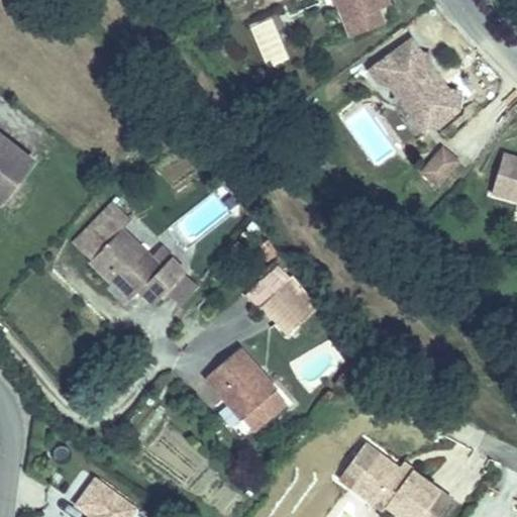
[(316,0),(326,22),(359,8),(367,6),(364,0),(316,0)]
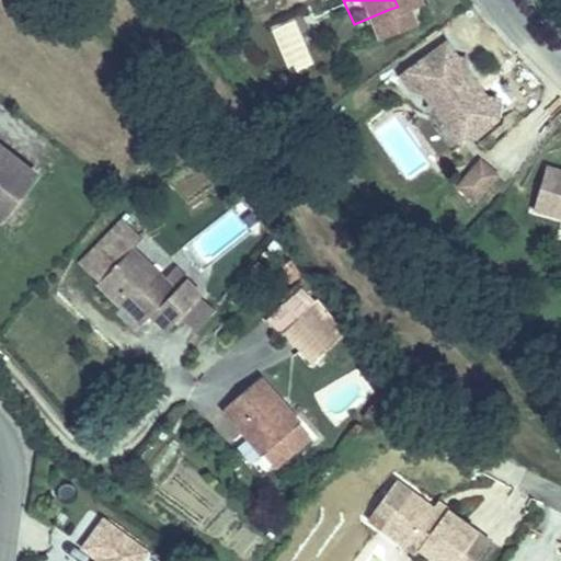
[(397,24),(390,9),(354,24),(361,39),(397,24)]
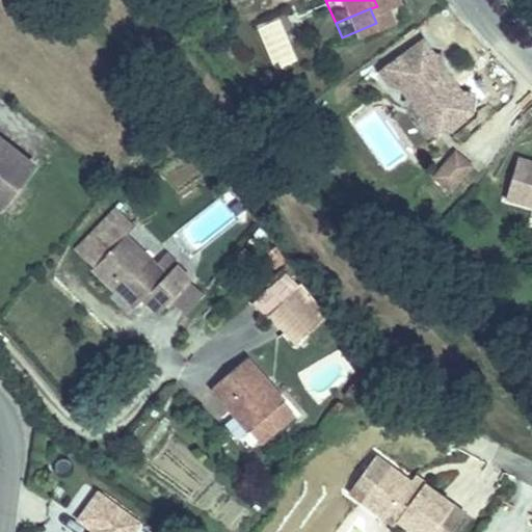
[(262,22),(267,65),(292,62),(287,19),(262,22)]
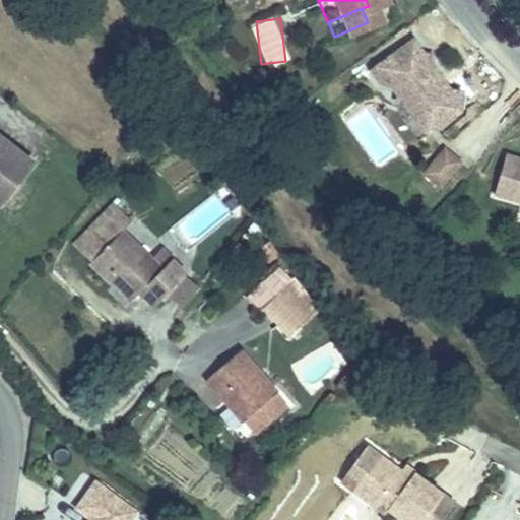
[(425,51),(415,36),(372,66),(382,80),(390,81),(398,92),(396,99),(403,101),(412,114),(420,108),(434,127),(458,110),(460,102),(450,88),(444,86),(437,77),(441,74),(432,61),(433,52),(425,51)]
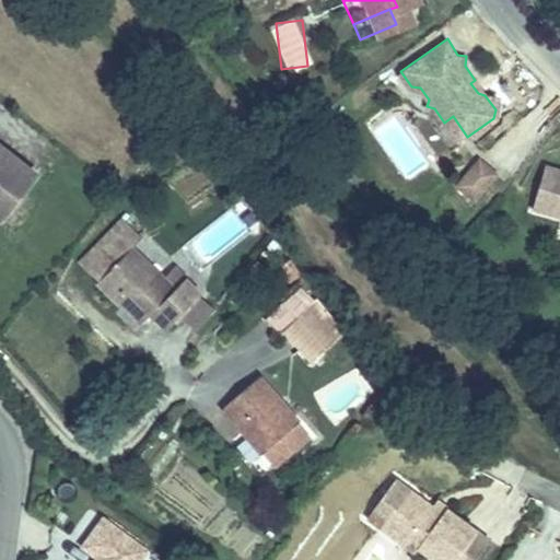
[(485,95),(475,80),(470,83),(478,93),(485,95)]
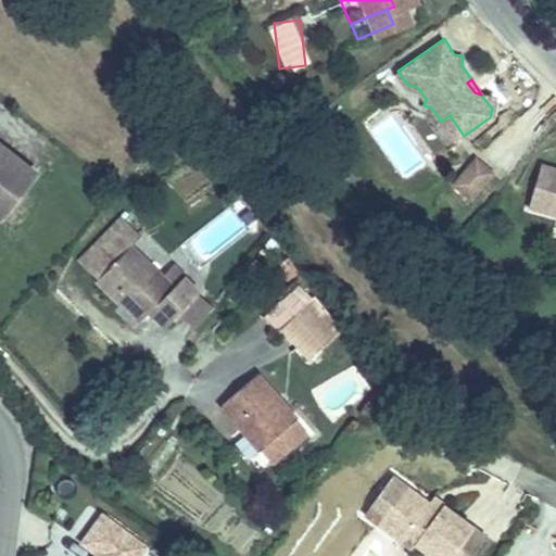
[(464,136),(450,115),(441,122),(455,142),(464,136)]
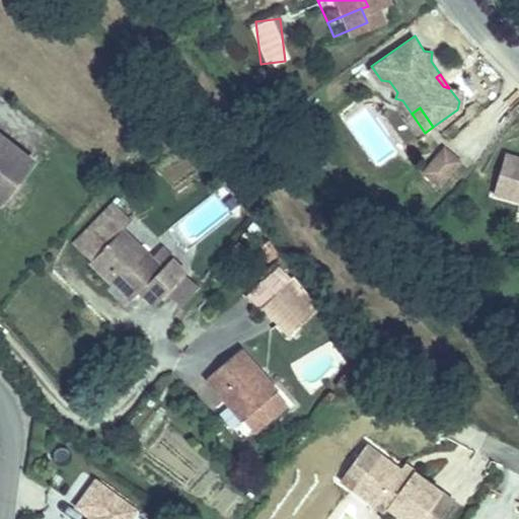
[(0,191),(0,192),(26,158),(0,138),(0,191)]
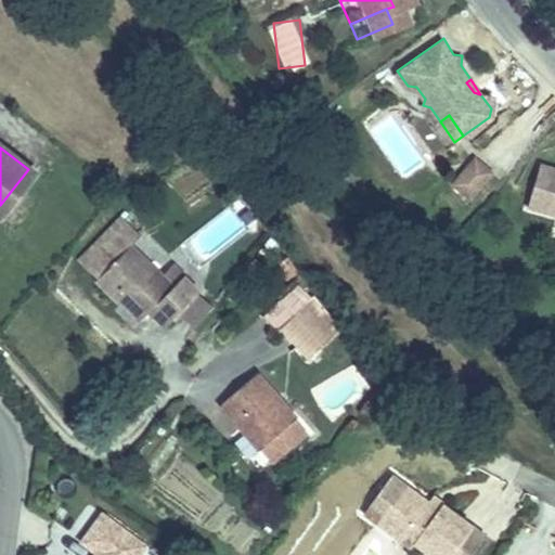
[(468,193),(491,169),(475,154),(453,178),(468,193)]
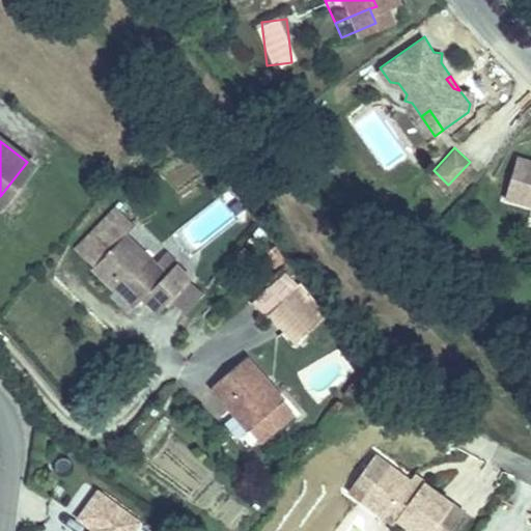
[(530,160),(518,156),(504,196),(530,204),(530,160)]
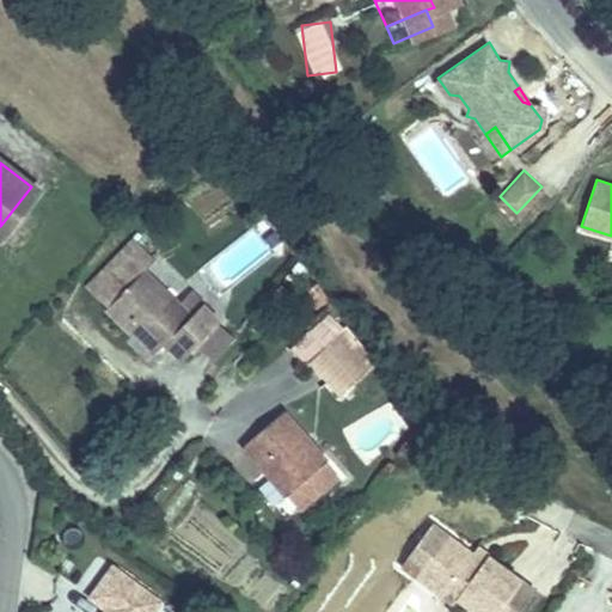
[(200,335),(221,320),(201,293),(189,301),(182,291),(153,246),(163,239),(145,213),(91,251),(150,334),(161,325),(178,349),(200,335)]
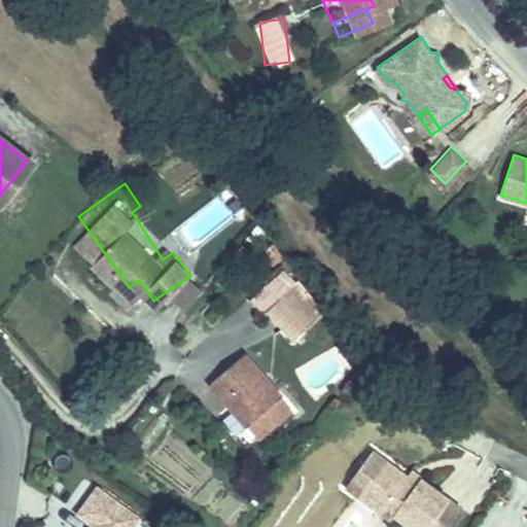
[(163,259),(173,252),(168,243),(156,250),(163,259)]
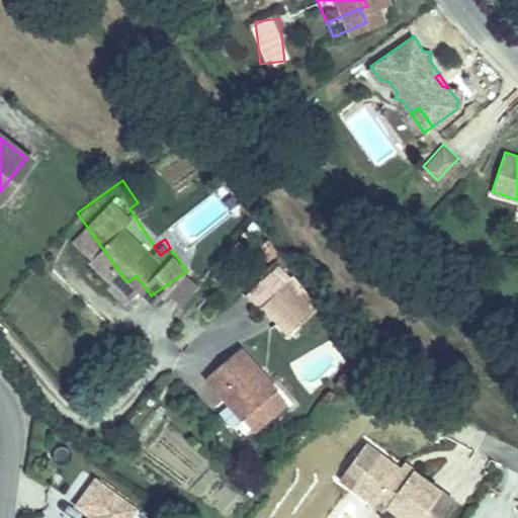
[(273,257),(247,271),(273,321),(298,307),(273,257)]
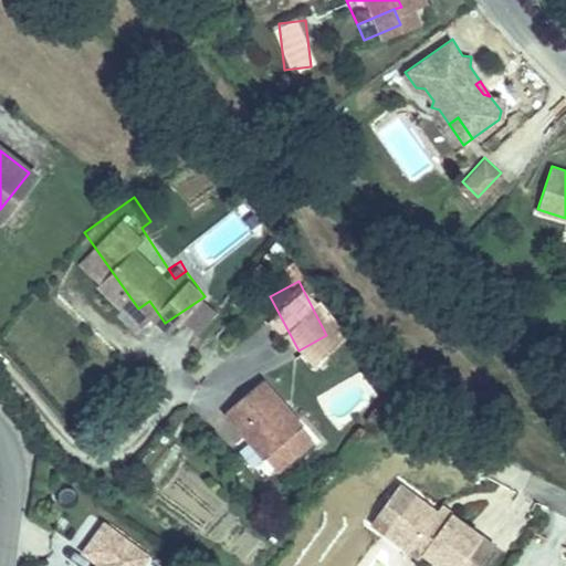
[(211,306),(205,296),(185,310),(192,320),(211,306)]
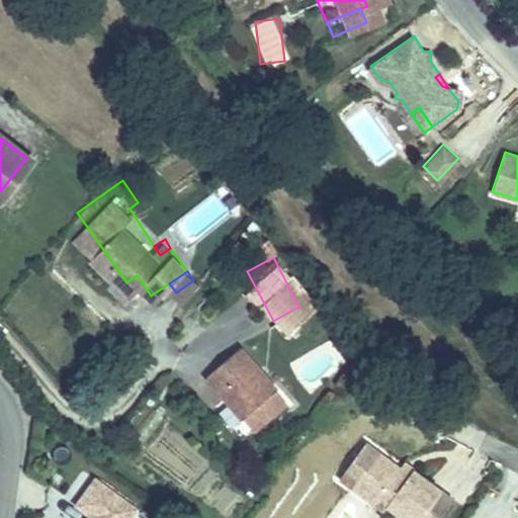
[(235,339),(208,366),(252,409),(278,381),(235,339)]
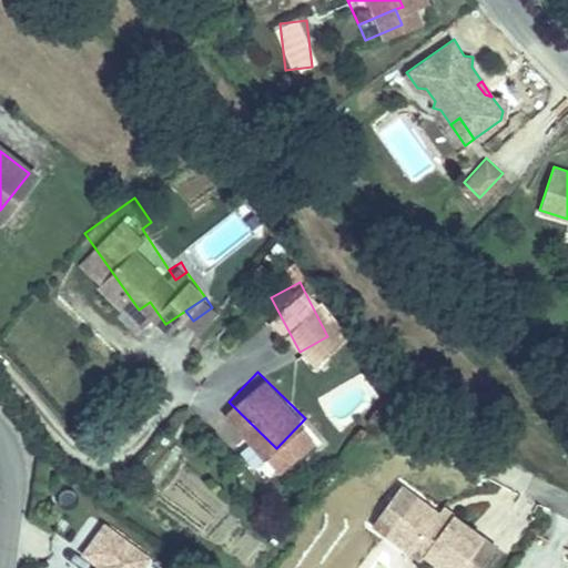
[(408,553),(412,547),(442,567),(463,567),(485,538),(439,506),(436,511),(425,504),(401,487),(378,517),(398,530),(392,540),(408,553)]
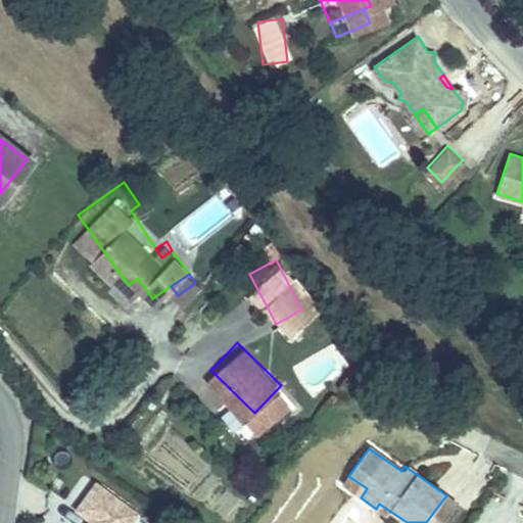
[(401,471),(405,466),(395,460),(391,464),(401,471)]
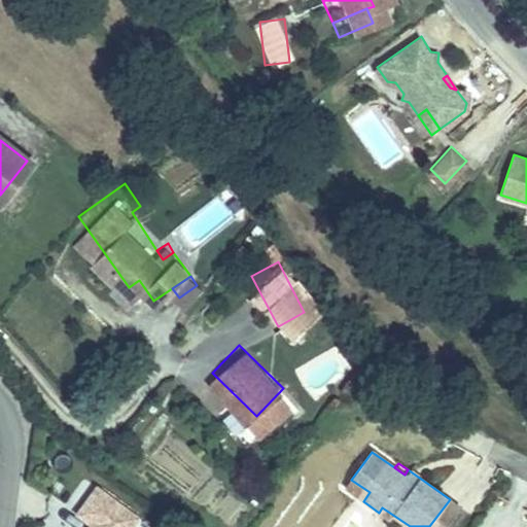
[(351,480),(345,488),(363,501),(370,492),(351,480)]
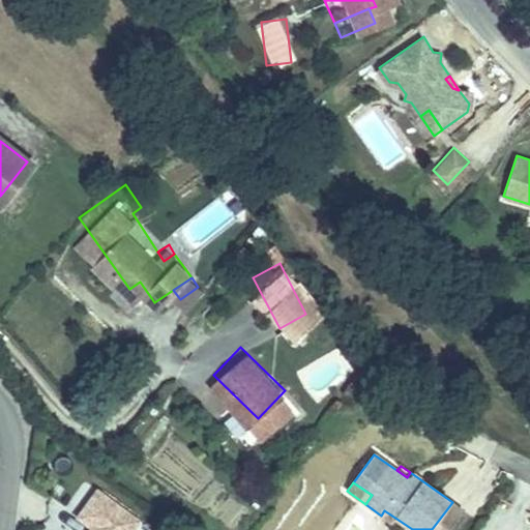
[(151,529),(113,501),(92,527),(96,529),(151,529)]
